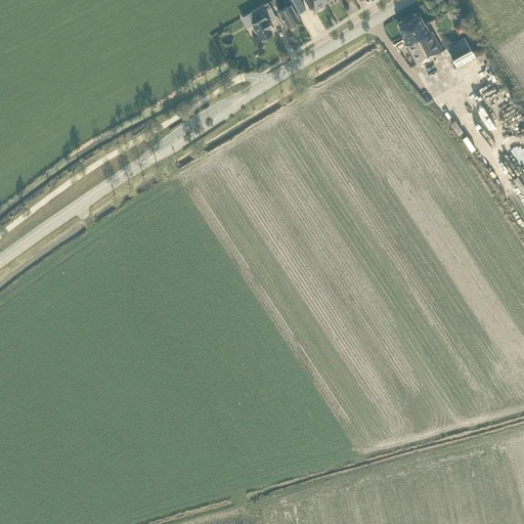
[(285,25),(298,17),(296,13),(305,9),(300,0),(284,0),(286,4),(287,3),(288,5),(277,11),(285,25)]
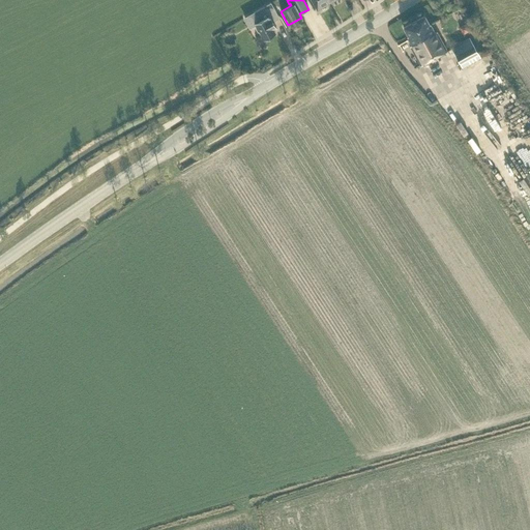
[(325,4),(328,2),(326,0),(312,0),(317,8),(318,9),(325,5),(325,4)]
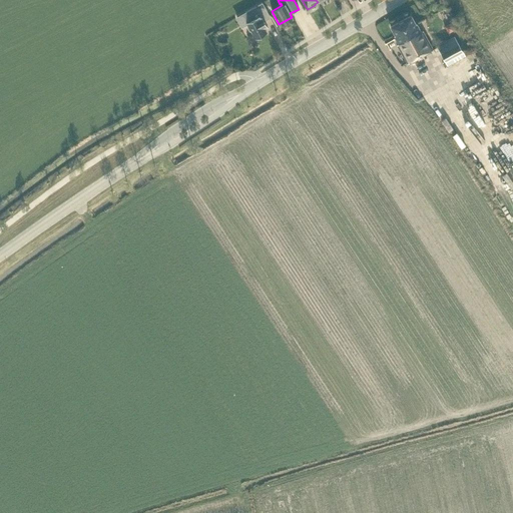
[(271,17),(262,3),(257,6),(234,18),(240,28),(246,25),(249,30),(250,30),(255,38),(266,32),(265,30),(268,28),(264,21),(271,17)]
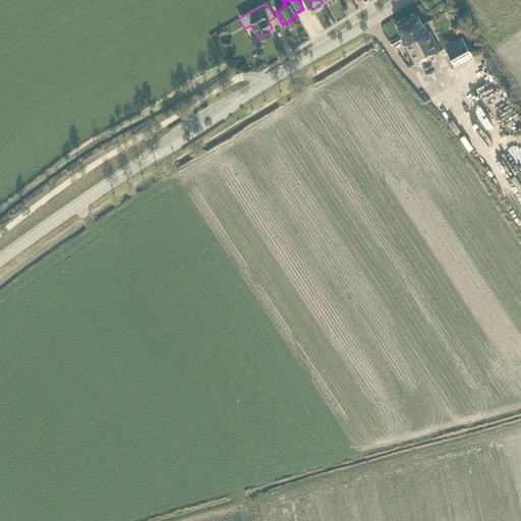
[(405,44),(403,45),(407,53),(413,64),(439,50),(428,31),(426,32),(422,23),(421,23),(417,15),(396,26),(401,35),(400,36),(405,44)]
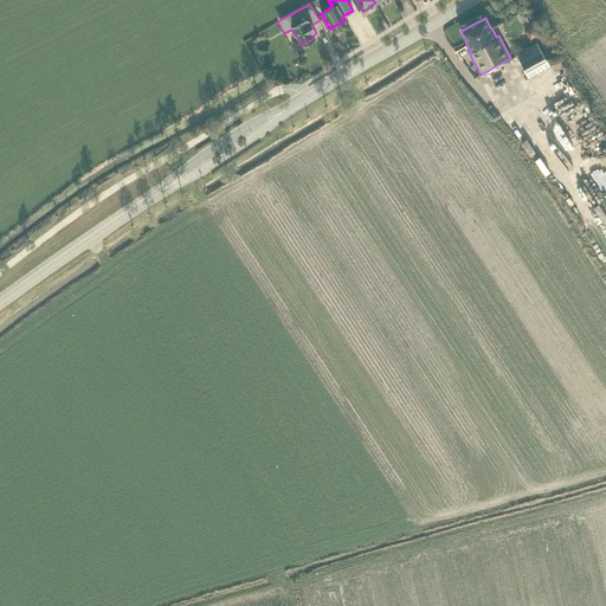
[(536,43),(515,55),(528,77),(549,65),(547,63),(539,46),(536,43)]
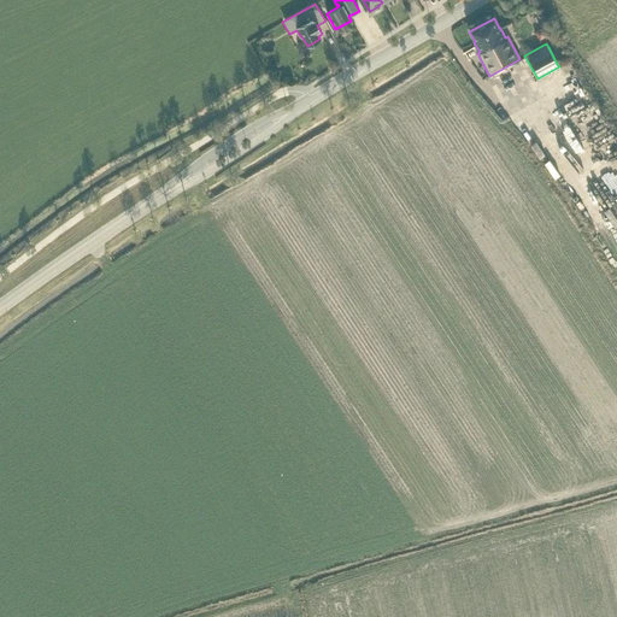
[(554,160),(550,163),(556,178),(562,177),(554,160)]
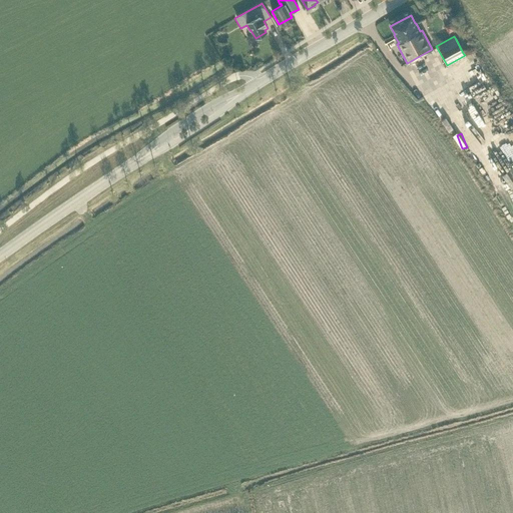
[(511,186),(512,184),(512,177),(508,169),(502,172),(511,186)]
